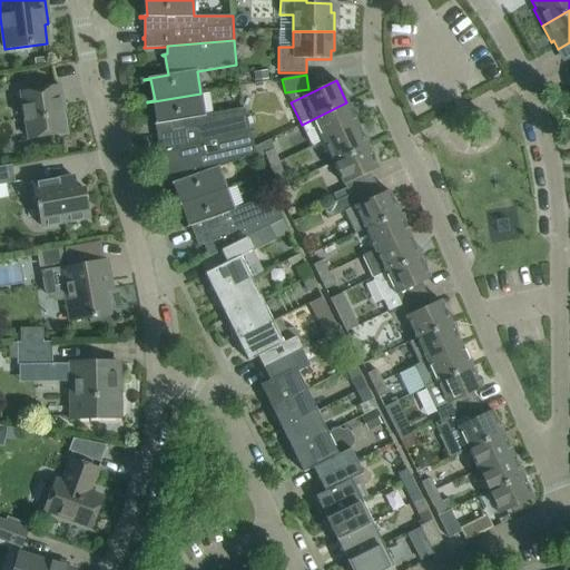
[(20,94),(28,139),(65,133),(59,102),(62,101),(59,86),(20,94)]
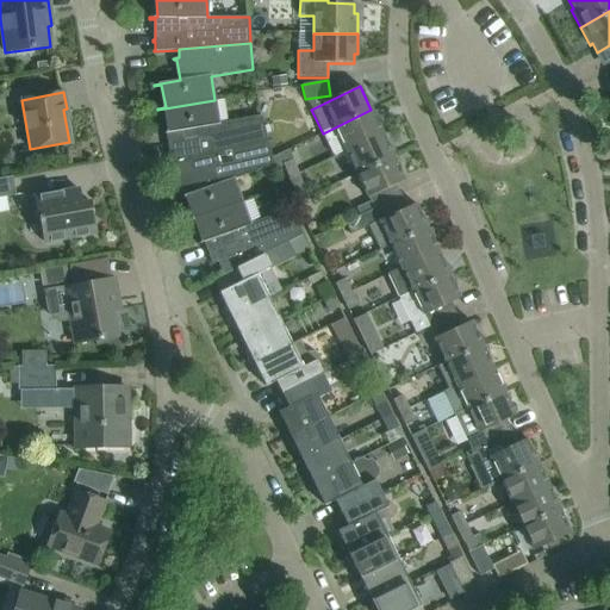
[(267,141),(260,116),(218,123),(215,100),(157,110),(159,111),(166,110),(169,131),(162,134),(162,135),(167,134),(170,155),(168,155),(169,156),(173,155),(175,165),(173,165),(173,166),(267,141)]
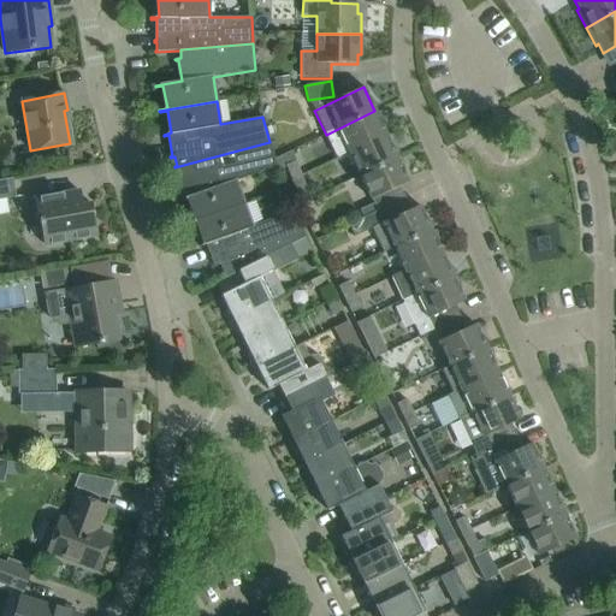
[(386,135),(374,111),(326,135),(337,158),(349,152),(386,135)]
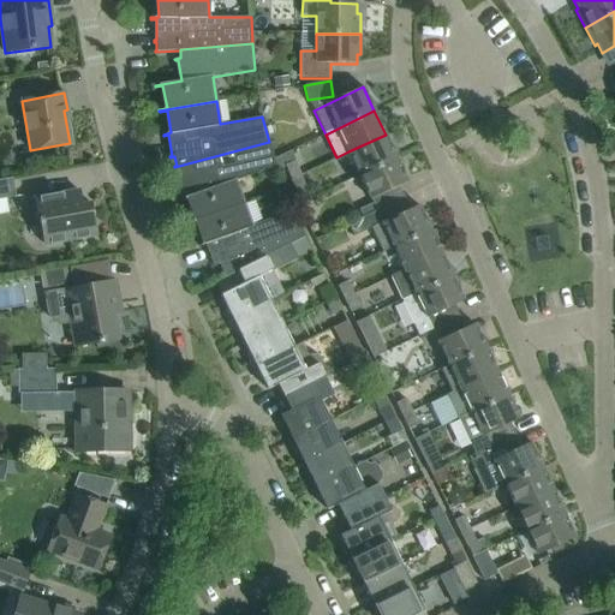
[(396,159),(386,135),(348,151),(359,175),(396,159)]
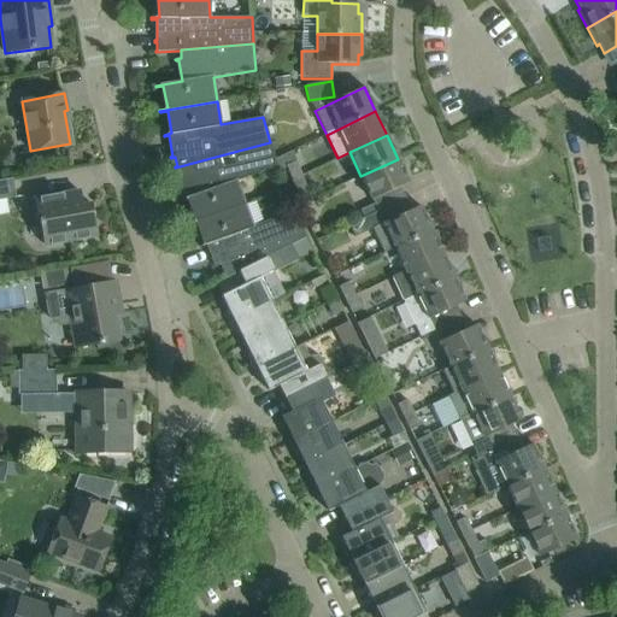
[(236,182),(277,168),(270,142),(175,168),(175,169),(177,168),(180,176),(176,178),(176,180),(178,178),(187,199),(181,200),(182,201),(189,199),(197,221),(189,223),(191,224),(245,204),(236,182)]
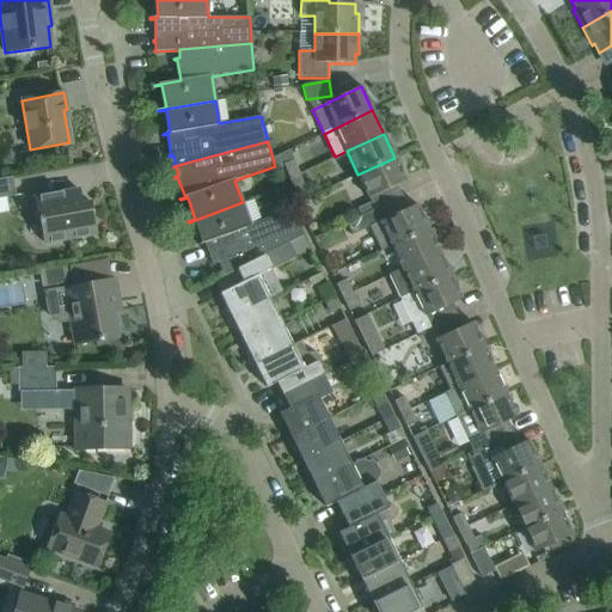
[(405,182),(395,158),(357,175),(372,203),(357,209),(361,216),(402,197),(397,185),(405,182)]
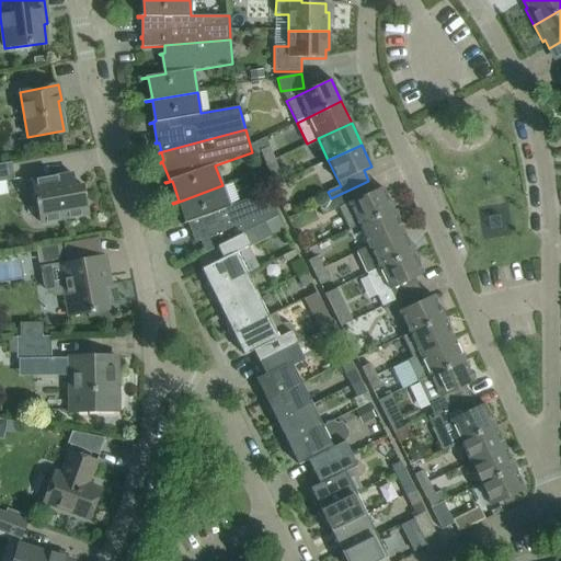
[(260,151),(264,163),(274,160),(270,148),(260,151)]
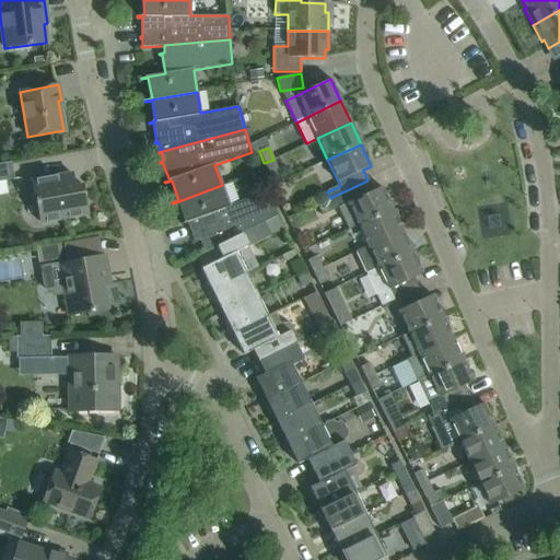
[(278,172),(273,160),(264,163),(269,175),(278,172)]
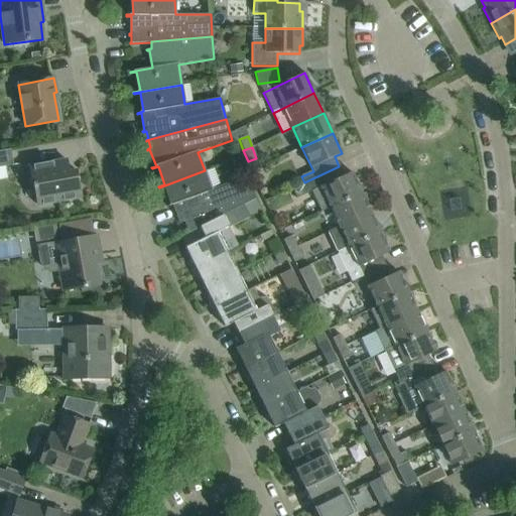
[(0,167),(13,165),(10,149),(0,150),(0,167)]
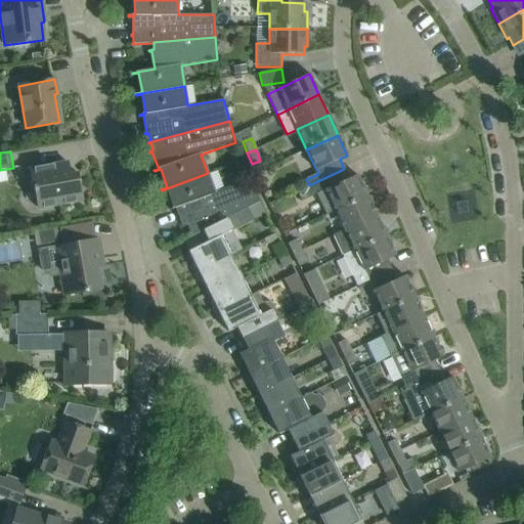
[(243,160),(223,165),(226,175),(246,169),(243,160)]
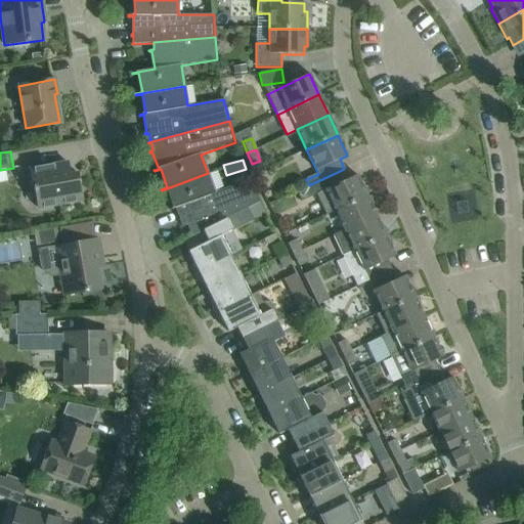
[(67,163),(30,169),(34,191),(35,191),(38,209),(82,202),(77,173),(69,175),(67,163)]
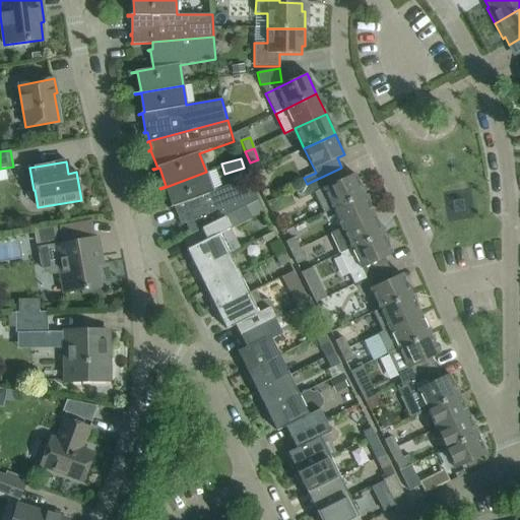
[(346,178),(341,168),(307,184),(307,185),(295,190),(299,200),(315,192),(324,212),(332,209),(364,194),(353,174),(346,178)]
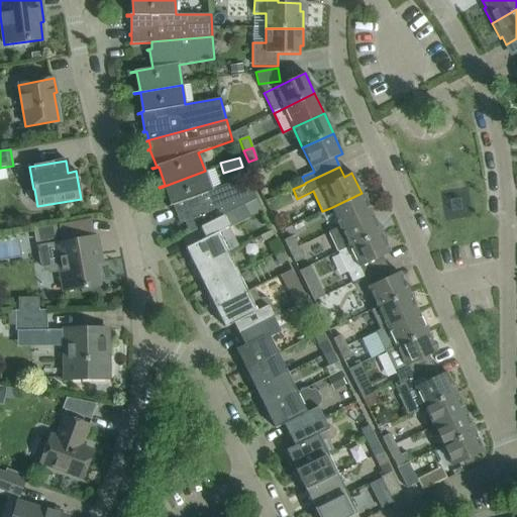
[(255,200),(245,178),(212,190),(205,171),(160,188),(160,189),(166,186),(172,204),(166,207),(167,208),(171,206),(177,223),(175,223),(176,225),(184,222),(189,232),(200,227),(223,216),(242,206),(255,200)]
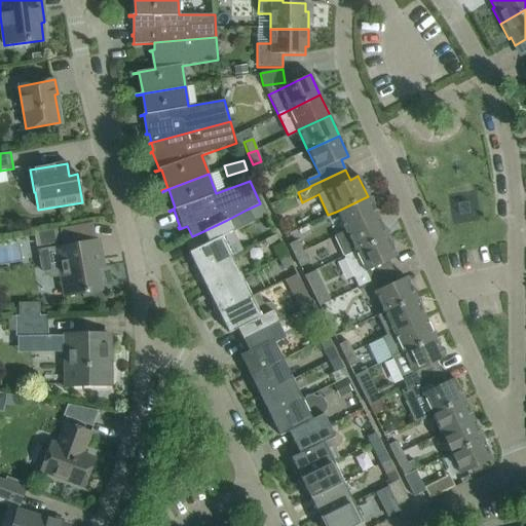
[(377,217),(368,196),(336,212),(345,231),(377,217)]
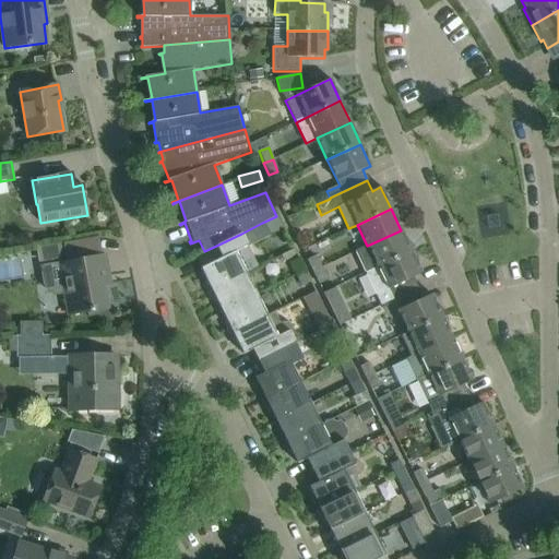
[(276,216),(262,223),(269,236),(284,228),(277,215),(276,216)]
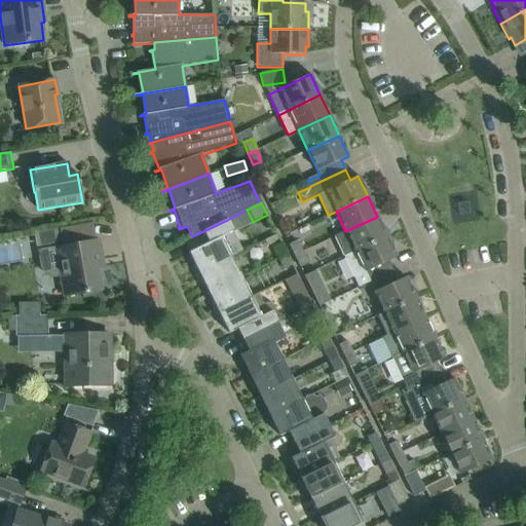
[(386,237),(377,217),(345,231),(355,252),(386,237)]
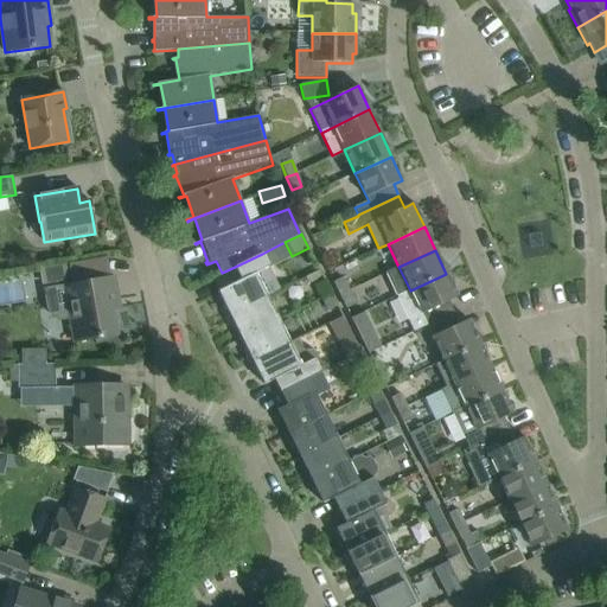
[(280,291),(268,267),(262,254),(235,267),(241,281),(217,292),(224,305),(222,306),(223,312),(225,318),(267,296),(280,291)]
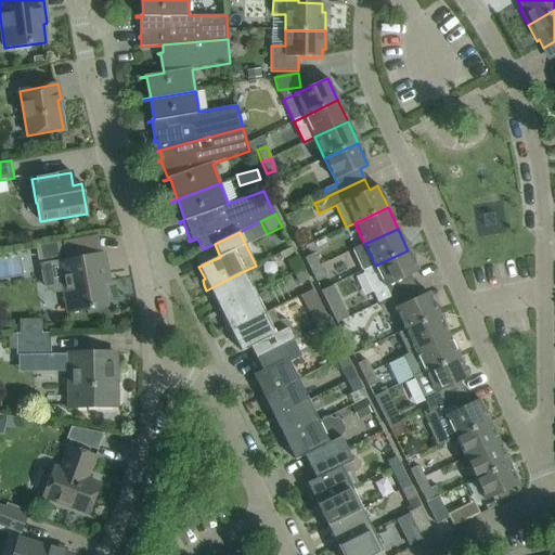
[(418,271),(408,250),(375,266),(363,271),(378,304),(390,298),(415,286),(410,275),(418,271)]
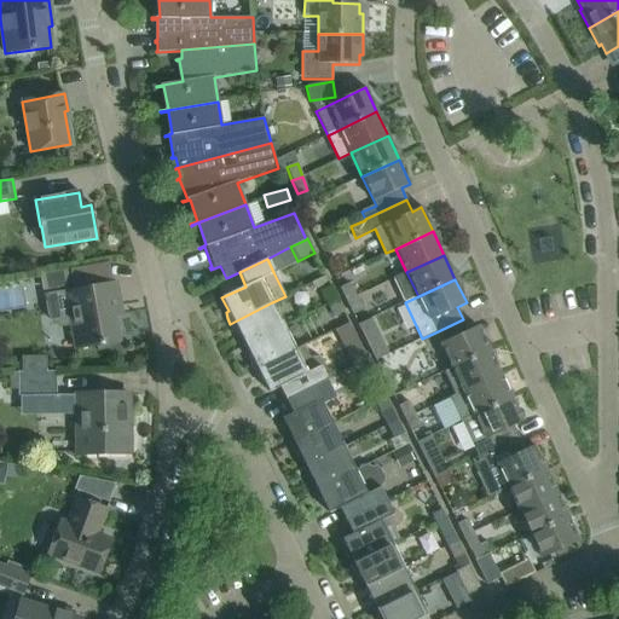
[(64,293),(45,296),(48,317),(50,319),(51,322),(53,324),(56,325),(59,327),(62,328),(65,328),(77,325),(82,348),(120,342),(114,307),(121,306),(116,283),(64,293)]
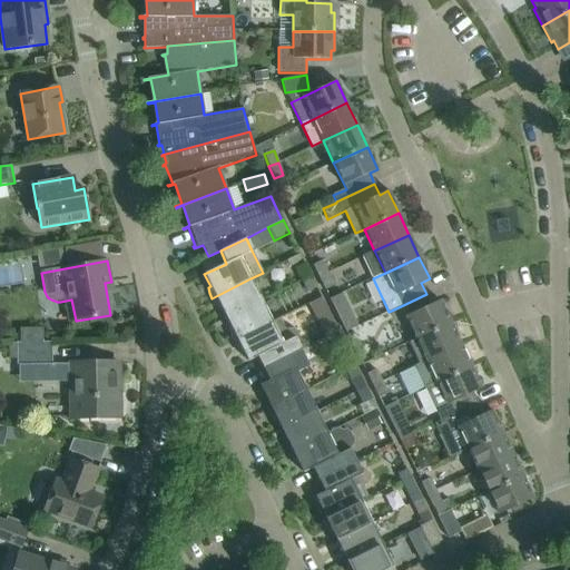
[(318,277),(321,276),(327,273),(322,261),(313,265),(318,277)]
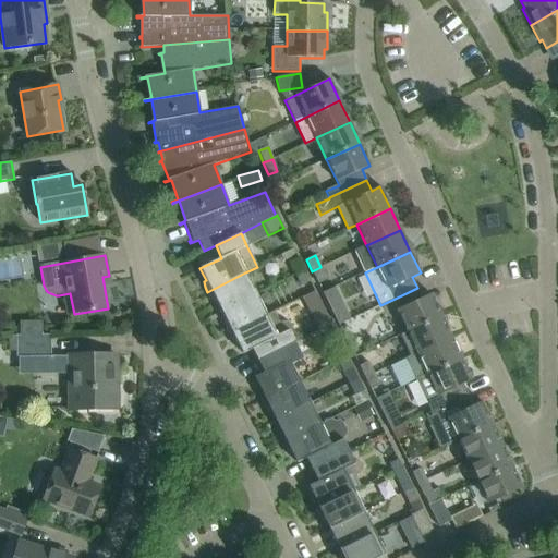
[(289,263),(295,275),(304,270),(298,258),(289,263)]
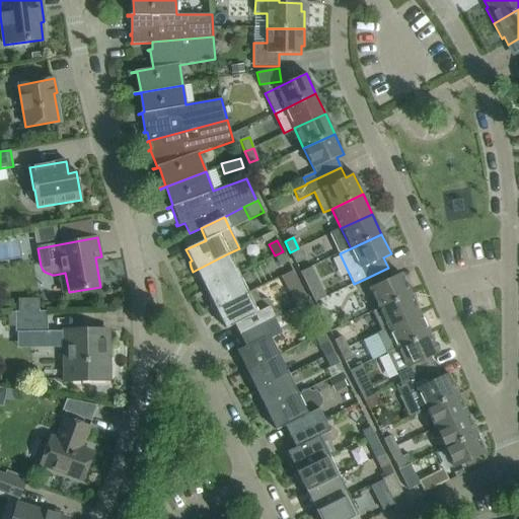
[(298,248),(292,251),(290,252),(295,264),(303,260),(298,248)]
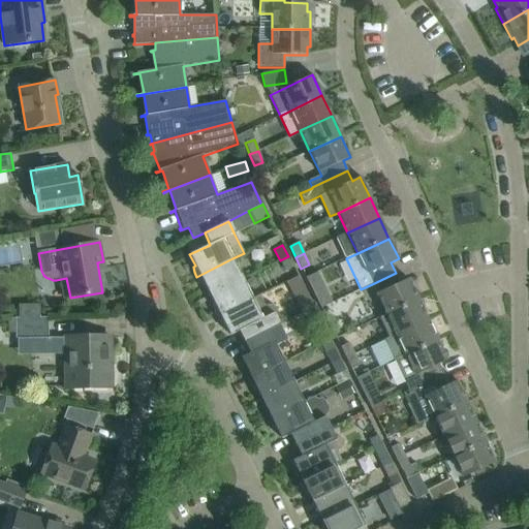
[(288,256),(280,260),(285,271),(293,267),(288,256)]
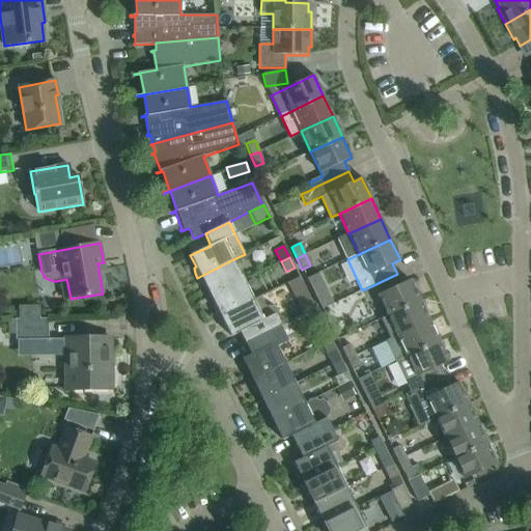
[(211,296),(243,280),(233,259),(197,278),(199,282),(203,286),(205,285),(211,296)]
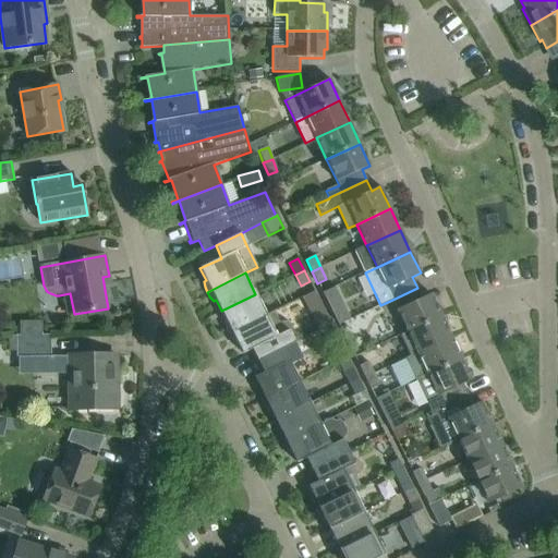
[(340,283),(347,305),(361,301),(354,279),(340,283)]
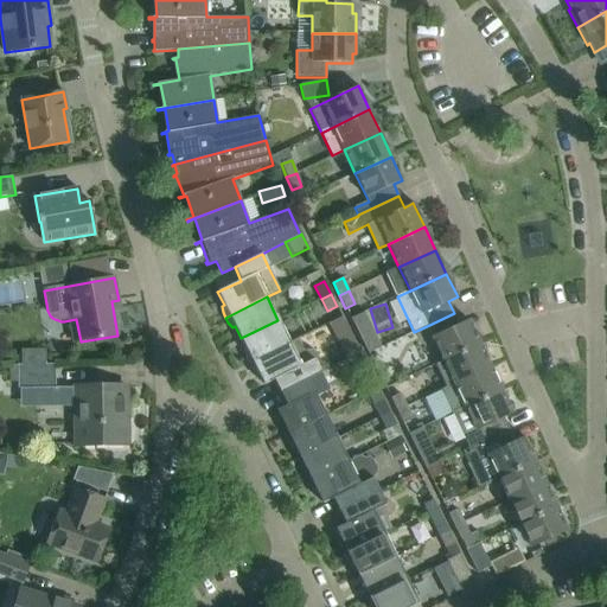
[(459,324),(454,313),(427,326),(432,337),(443,362),(479,344),(468,320),(459,324)]
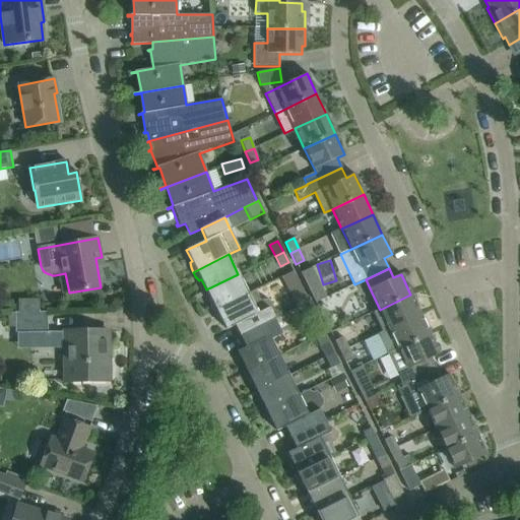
[(248,294),(238,274),(206,289),(211,301),(209,302),(210,307),(212,311),(248,294)]
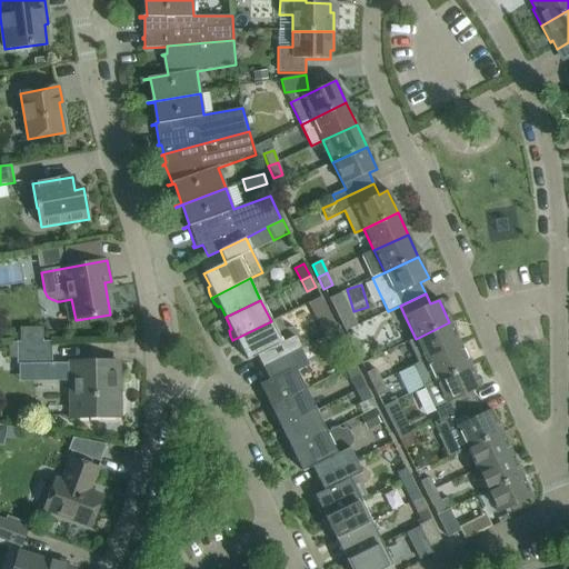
[(349,311),(338,317),(345,331),(357,326),(349,311)]
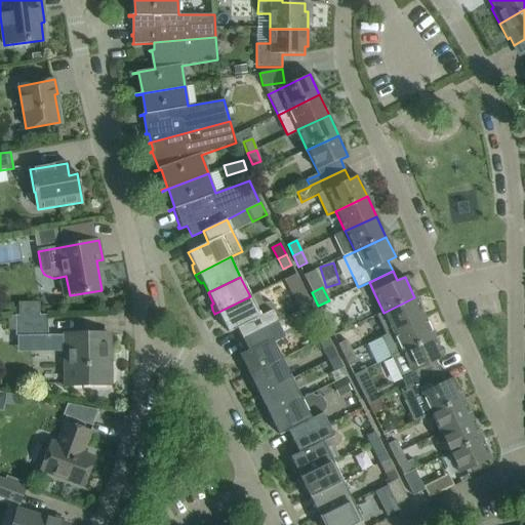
[(242,339),(277,322),(273,314),(274,312),(274,309),(274,307),(273,306),(272,305),(269,304),(268,304),(266,304),(264,305),(258,292),(250,296),(214,314),(217,319),(220,323),(223,322),(228,333),(237,328),(242,339)]
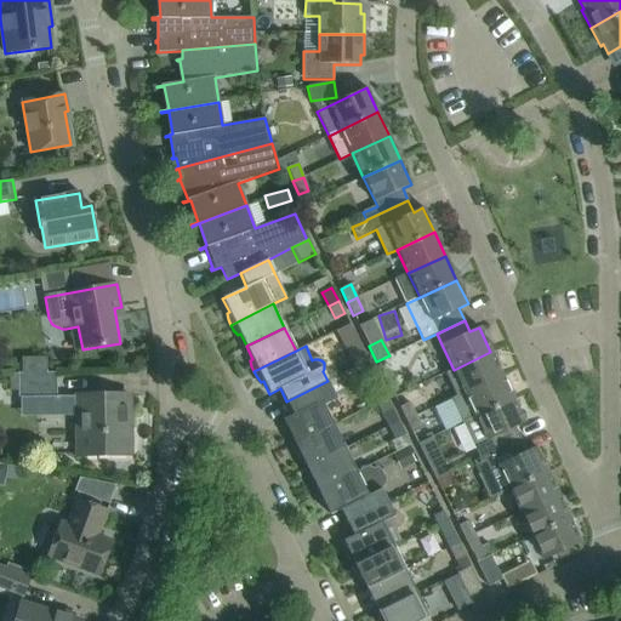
[(501,375),(490,352),(454,370),(445,372),(456,397),(465,393),(501,375)]
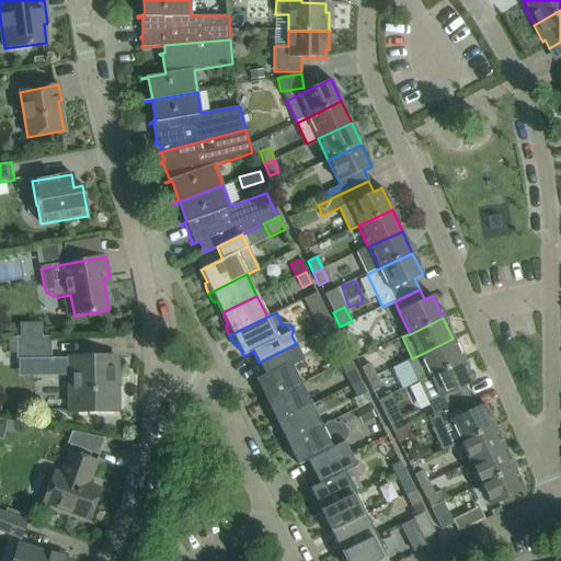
[(42,323),(19,324),(20,338),(42,336),(42,323)]
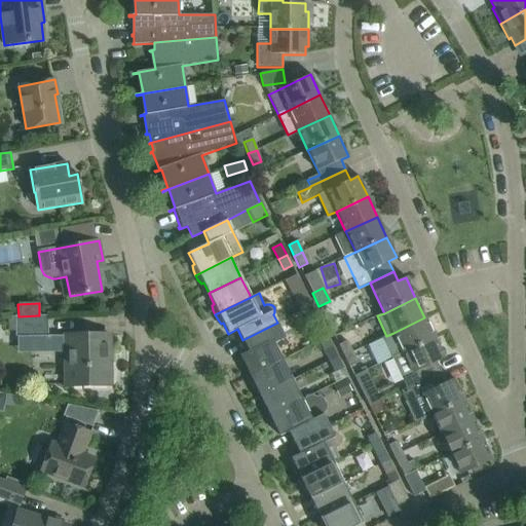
[(14,316),(15,337),(48,336),(47,315),(14,316)]
